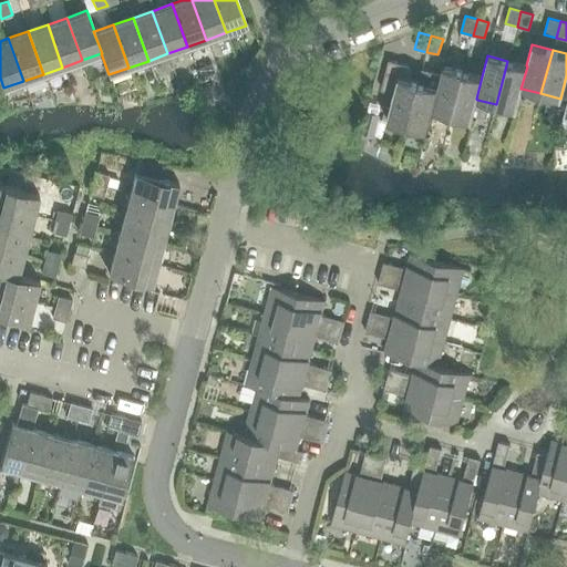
[(389,61),(381,90),(393,93),(387,121),(406,126),(419,82),(418,82),(411,81),(411,79),(409,66),(389,61)]
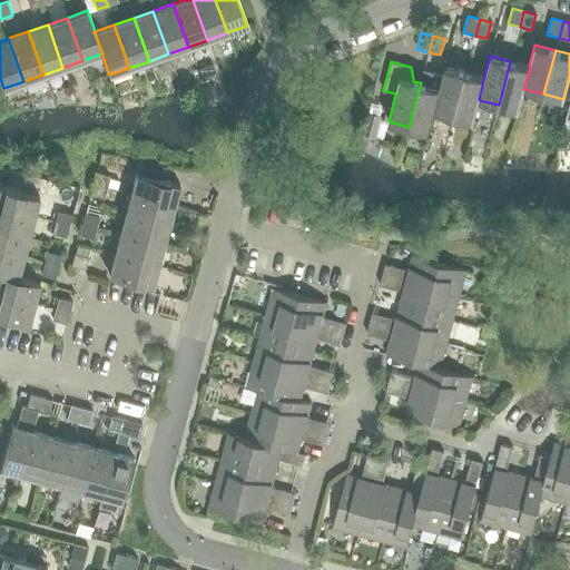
[(519,110),(524,89),(523,89),(530,67),(529,66),(510,61),(499,105),(519,110)]
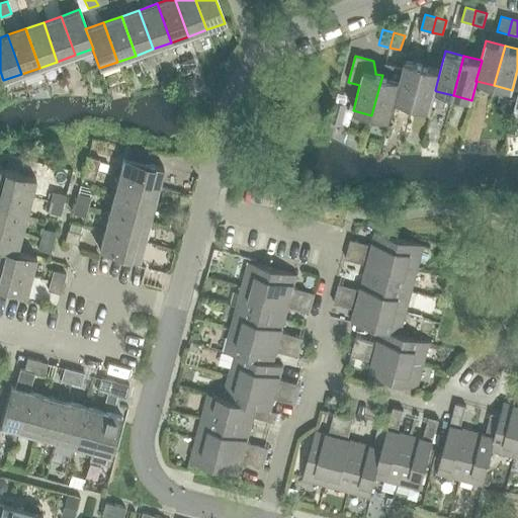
[(395,100),(412,105),(423,66),(404,61),(402,68),(399,80),(400,80),(395,100)]
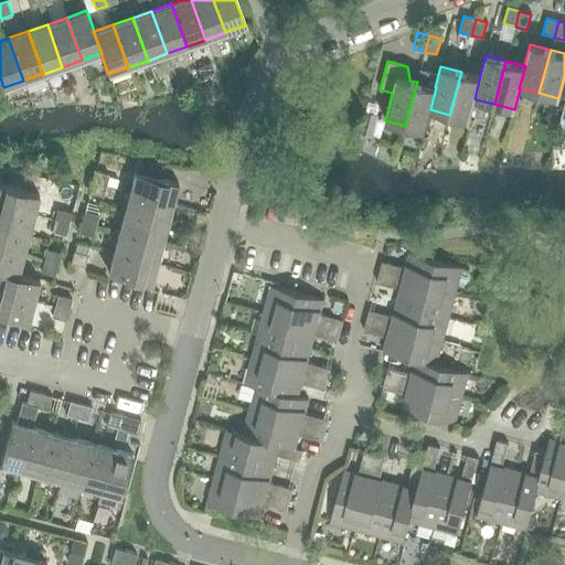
[(425,131),(430,109),(436,87),(435,87),(438,74),(419,68),(416,82),(417,82),(405,126),(425,131)]
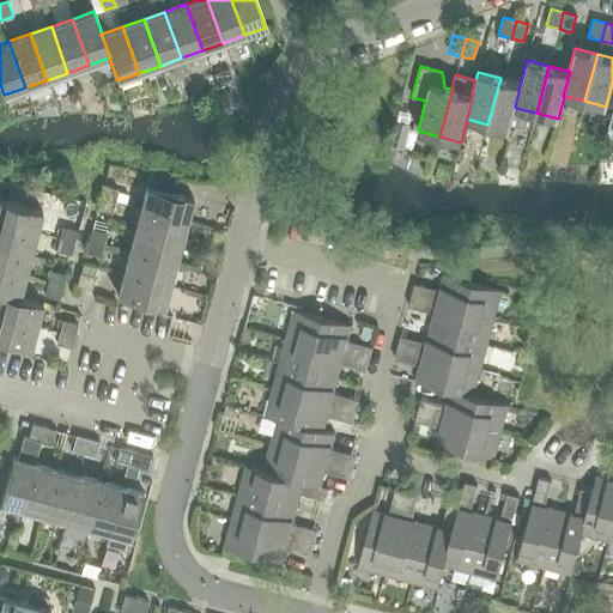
[(510,131),(516,108),(515,107),(521,83),(501,78),(487,125),(510,131)]
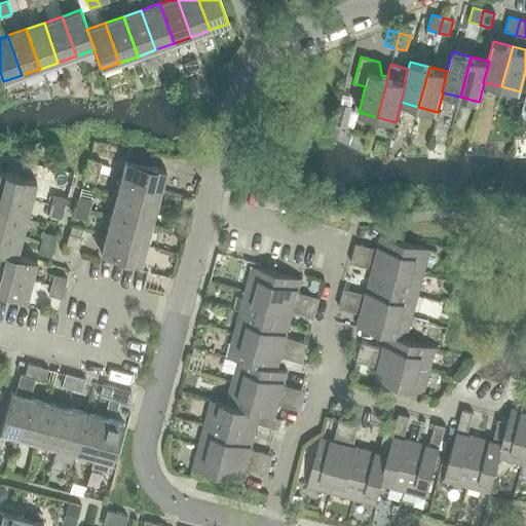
[(197,79),(188,82),(191,91),(200,88),(197,79)]
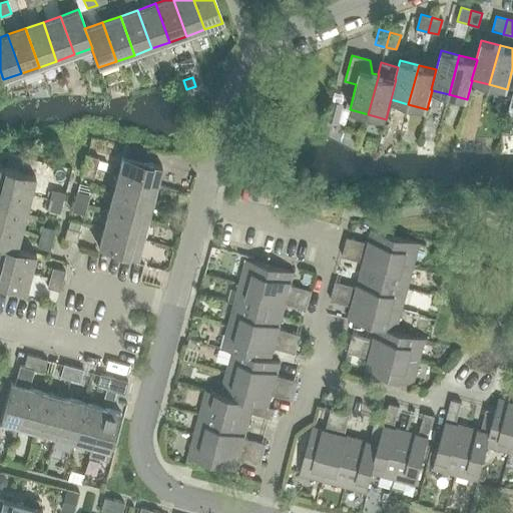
[(330,101),(325,121),(339,124),(344,104),(330,101)]
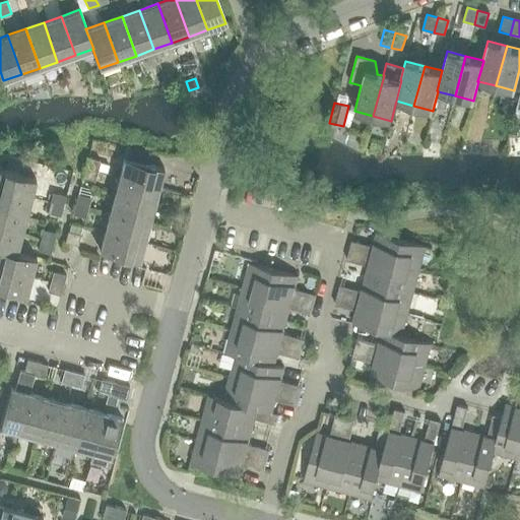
[(127,146),(124,158),(147,165),(151,152),(127,146)]
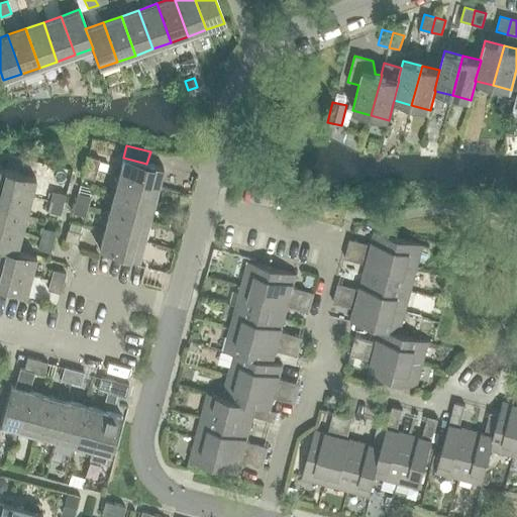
[(99,160),(87,157),(84,167),(97,170),(99,162),(99,160)]
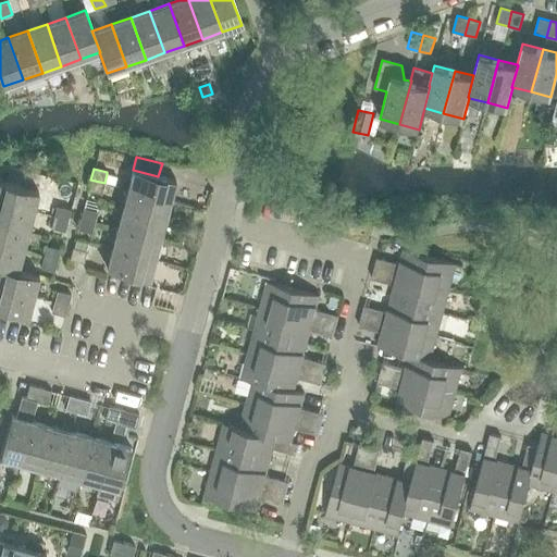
[(158,176),(133,170),(127,189),(170,200),(175,181),(158,176)]
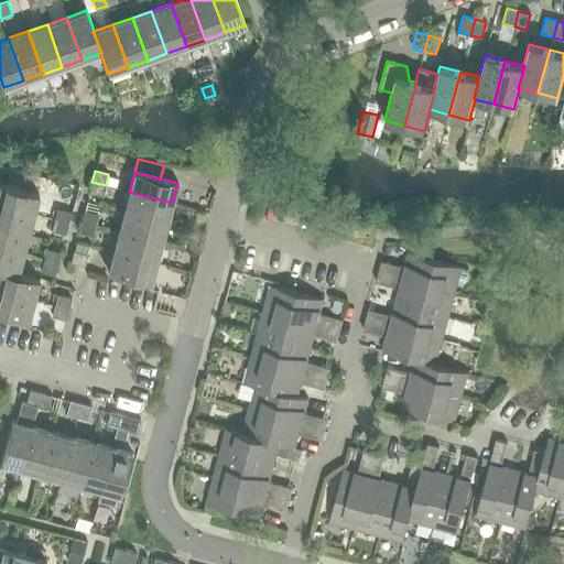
[(108,176),(106,185),(116,187),(118,180),(108,176)]
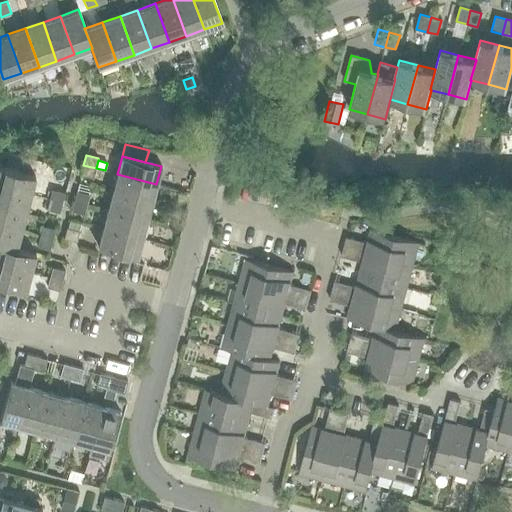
[(80,175),(93,178),(96,168),(83,165),(80,175)]
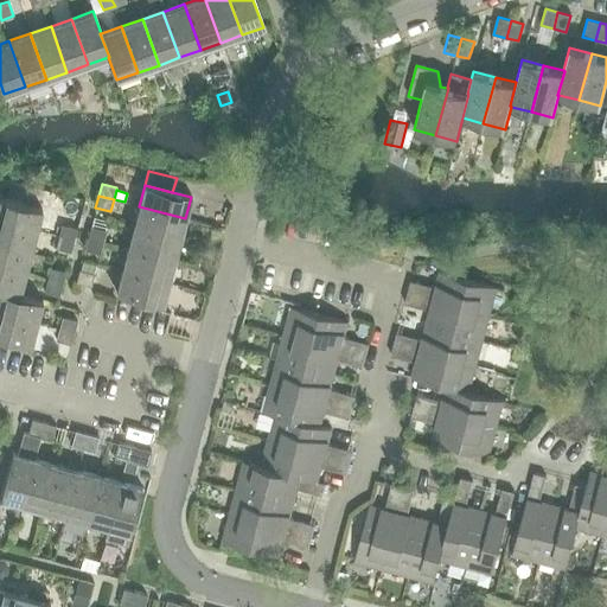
[(0,198),(0,222),(36,231),(42,210),(0,198)]
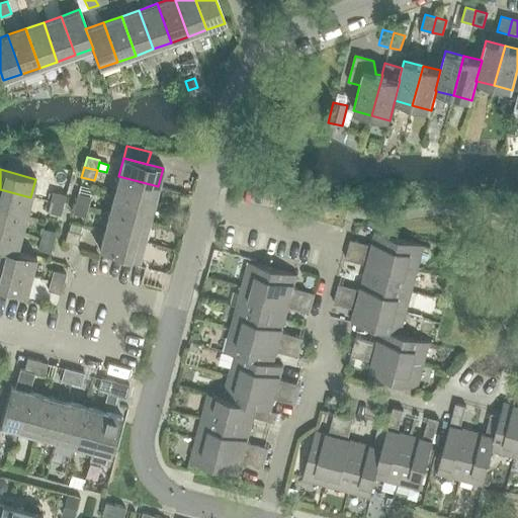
[(158,186),(118,176),(113,194),(153,204),(158,186)]
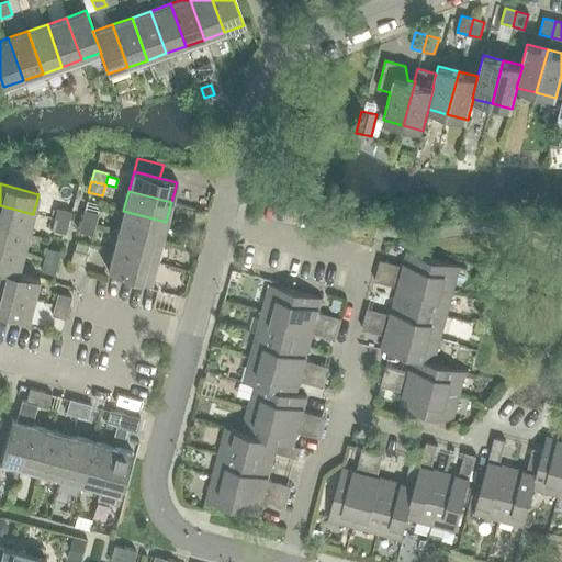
[(33,214),(0,205),(0,226),(27,234),(33,214)]
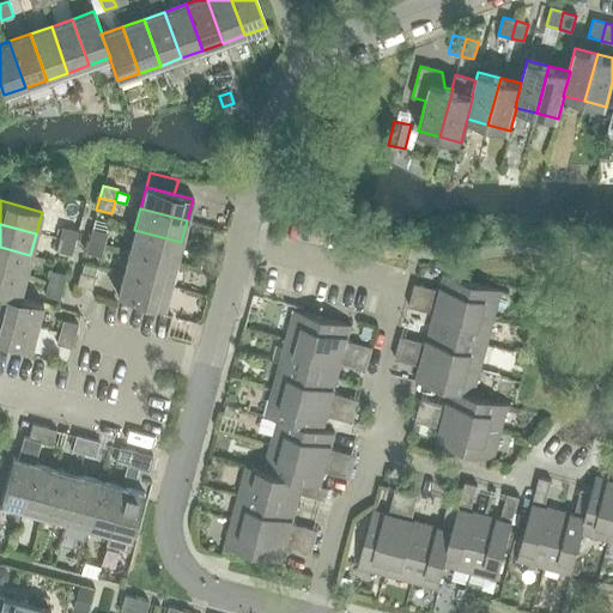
[(77,231),(62,228),(59,240),(74,243),(77,231)]
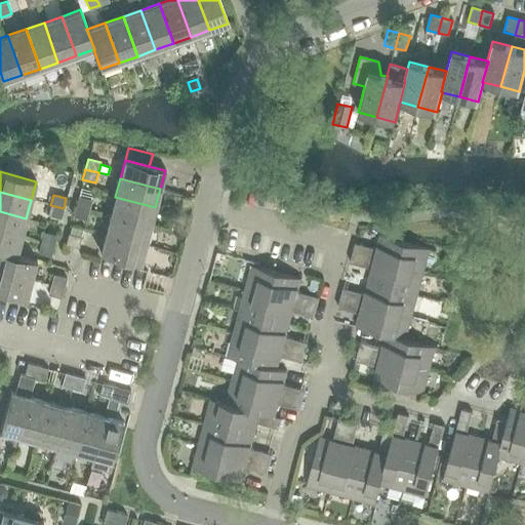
[(91,200),(78,196),(75,206),(88,209),(91,200)]
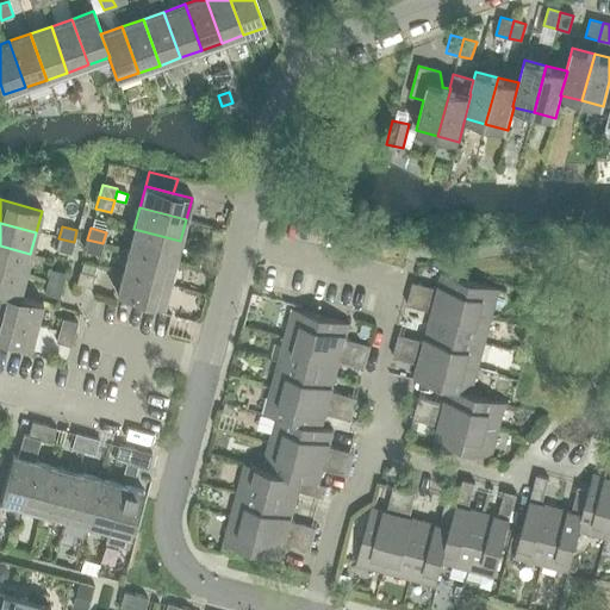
[(134,229),(128,250),(175,263),(180,241),(134,229)]
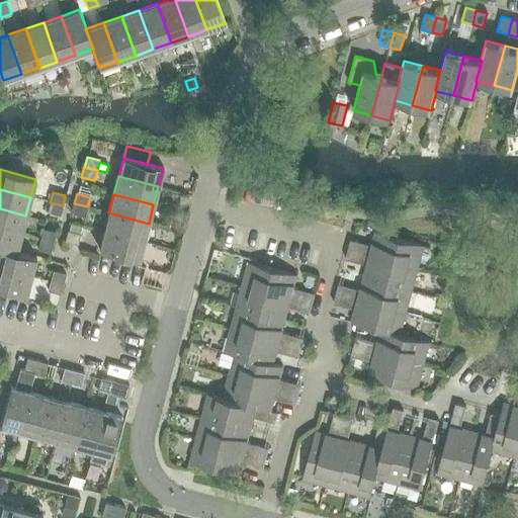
[(63,205),(50,202),(47,212),(60,216),(63,205)]
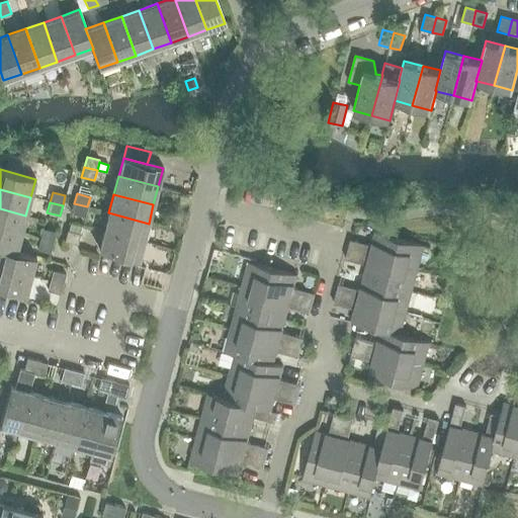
[(72,213),(84,217),(87,206),(74,203),(72,213)]
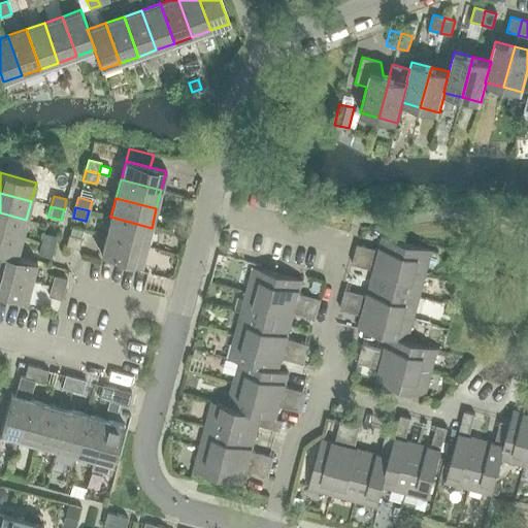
[(26,220),(0,212),(0,232),(22,238),(26,220)]
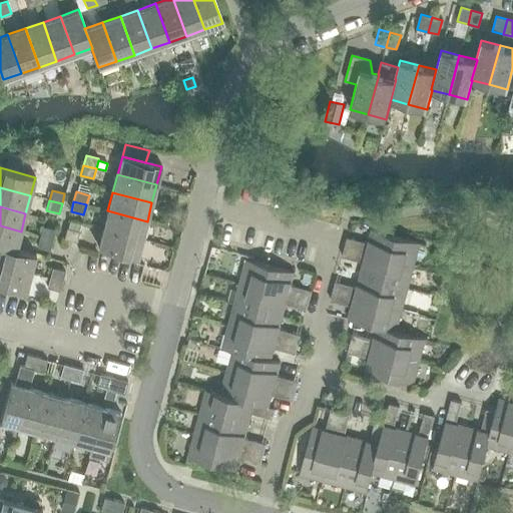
[(107,210),(102,228),(142,239),(147,221),(107,210)]
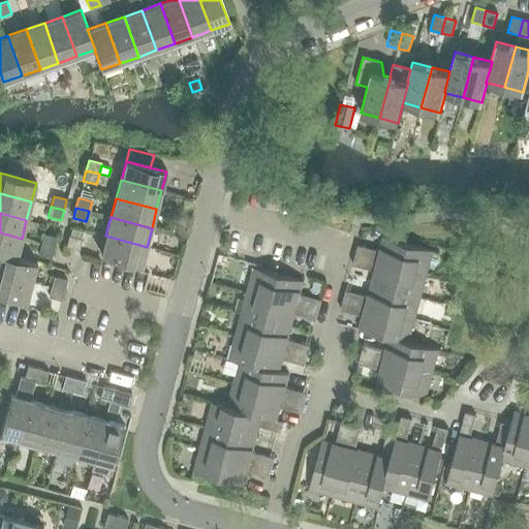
[(22,239),(0,232),(0,253),(17,257),(22,239)]
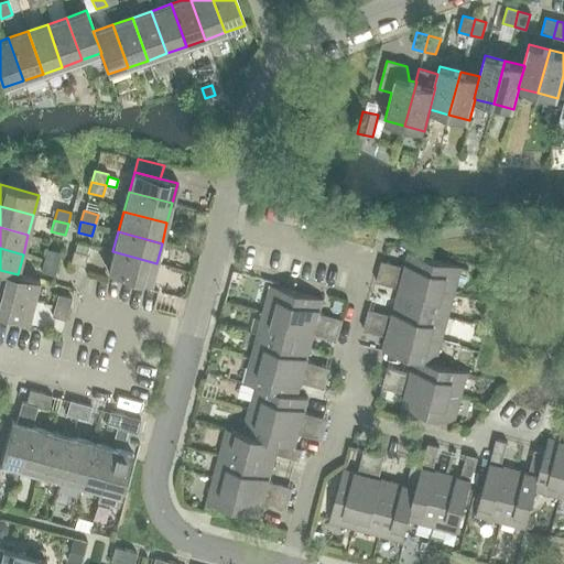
[(46,250),(43,261),(57,264),(61,253),(46,250)]
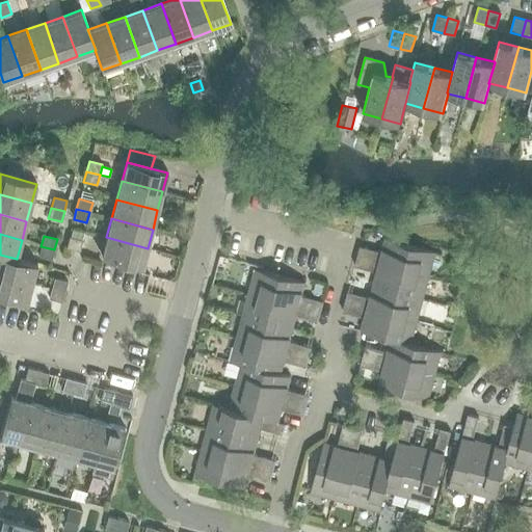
[(67,247),(79,250),(82,240),(69,237),(67,247)]
